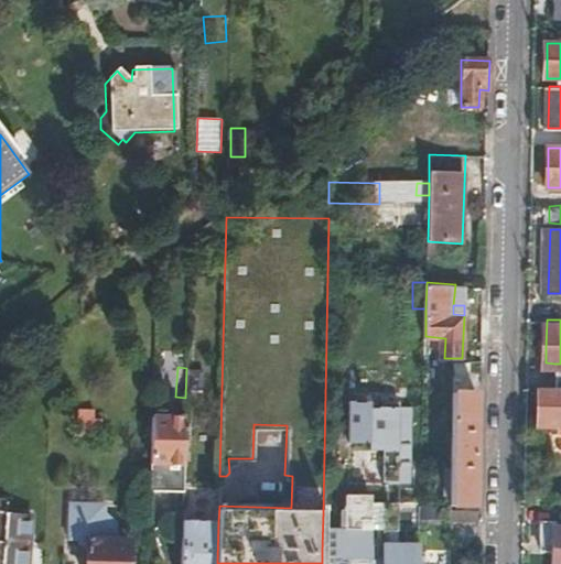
[(472,371),(454,371),(454,393),(471,394),(472,371)]
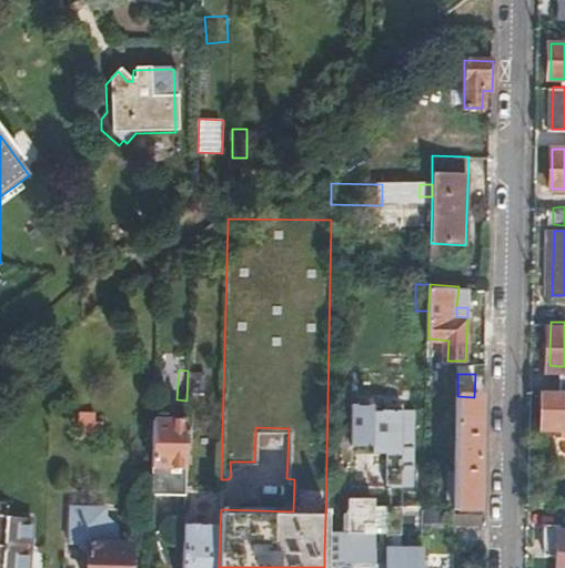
[(550,445),(564,445),(564,387),(558,387),(544,387),(544,428),(550,427),(550,445)]
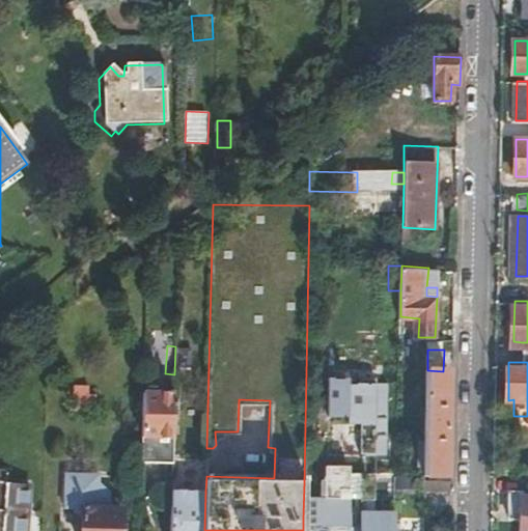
[(348,392),(348,414),(336,414),(336,431),(348,432),(363,432),(362,462),(382,463),(382,448),(387,448),(389,393),(376,393),(377,367),(349,366),(348,392)]
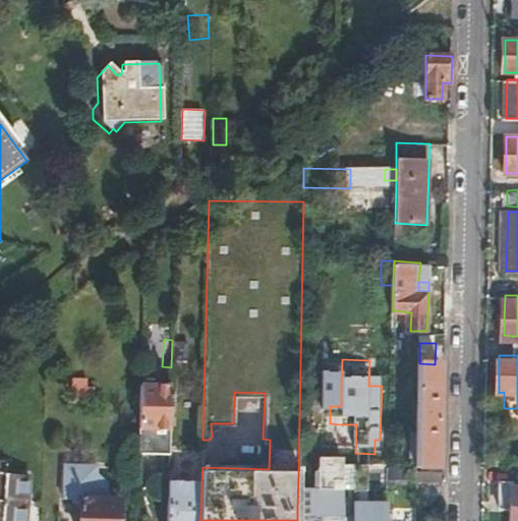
[(419,363),(417,465),(439,466),(442,364),(435,364),(419,363)]
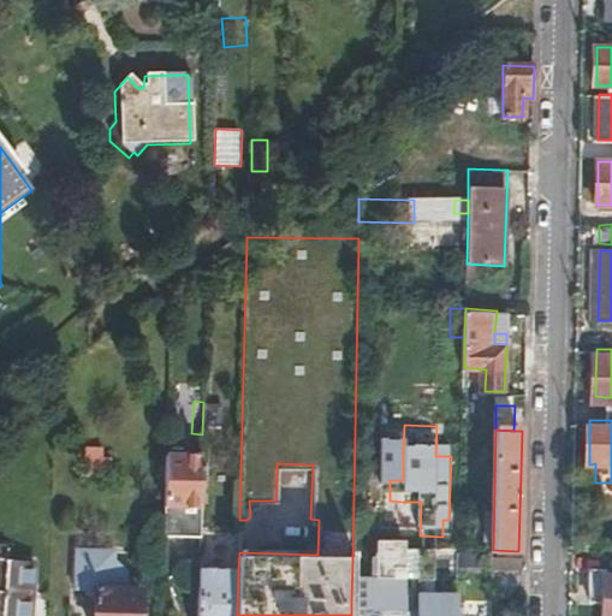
[(88,472),(108,473),(108,452),(100,452),(100,443),(88,442),(88,472)]
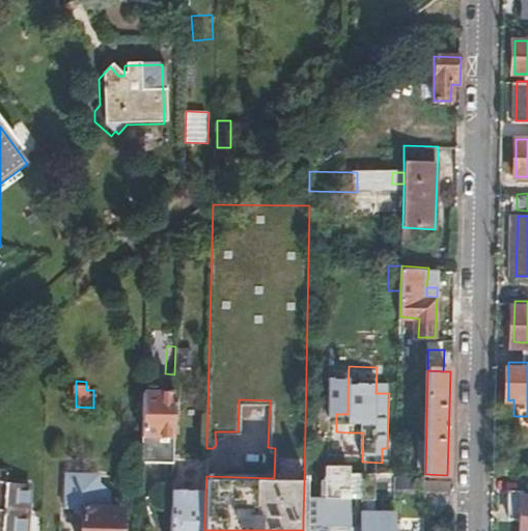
[(336,414),(337,391),(323,391),(322,431),(336,431),(336,414)]
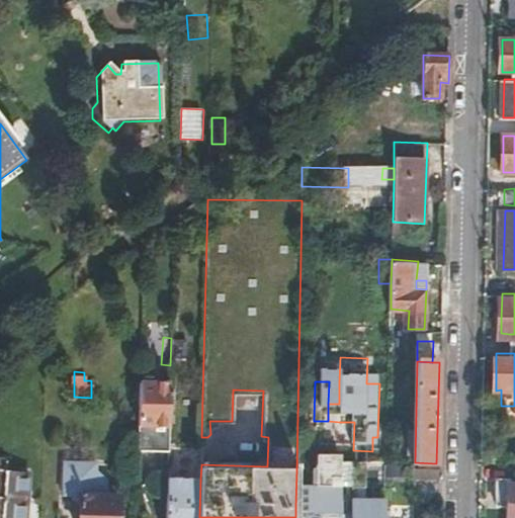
[(339,382),(329,381),(328,404),(339,404),(339,382)]
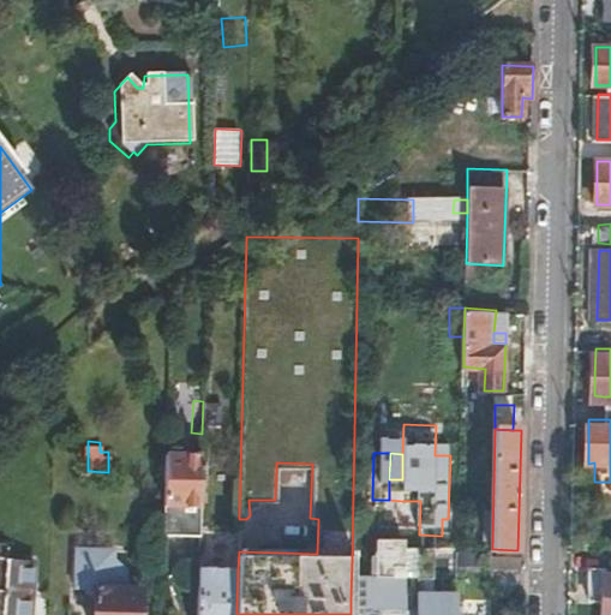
[(202,455),(165,454),(163,505),(201,506),(202,455)]
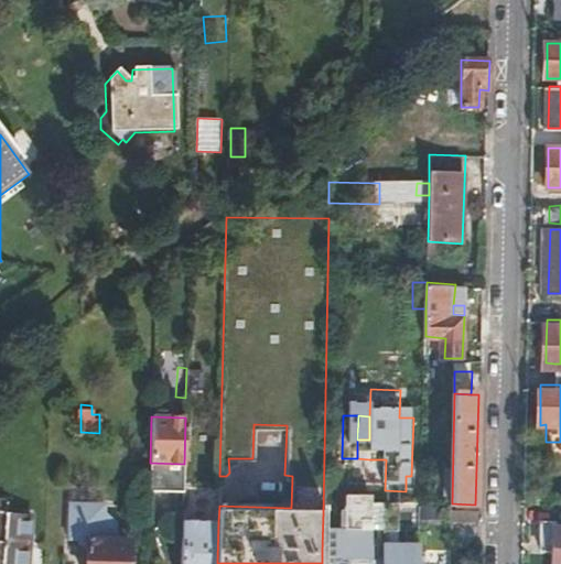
[(560,442),(546,442),(539,442),(539,465),(560,465),(560,442)]
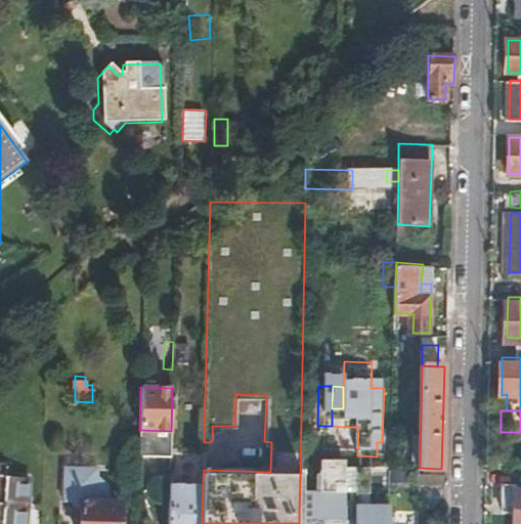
[(358,427),(343,427),(342,455),(357,455),(358,427)]
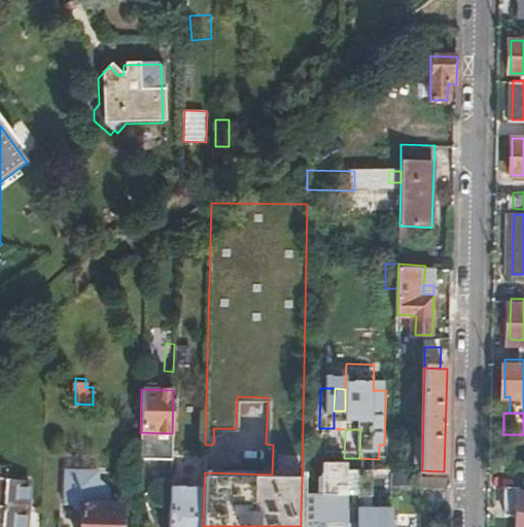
[(85,500),(84,526),(117,526),(118,501),(108,501),(108,484),(97,483),(97,466),(64,465),(63,499),(85,500)]
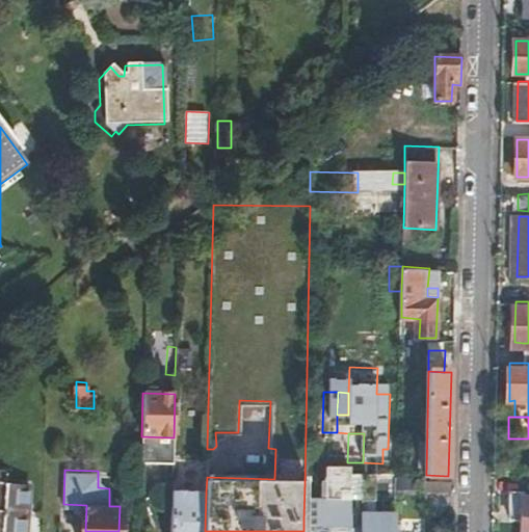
[(376,477),(364,477),(363,502),(376,502),(376,477)]
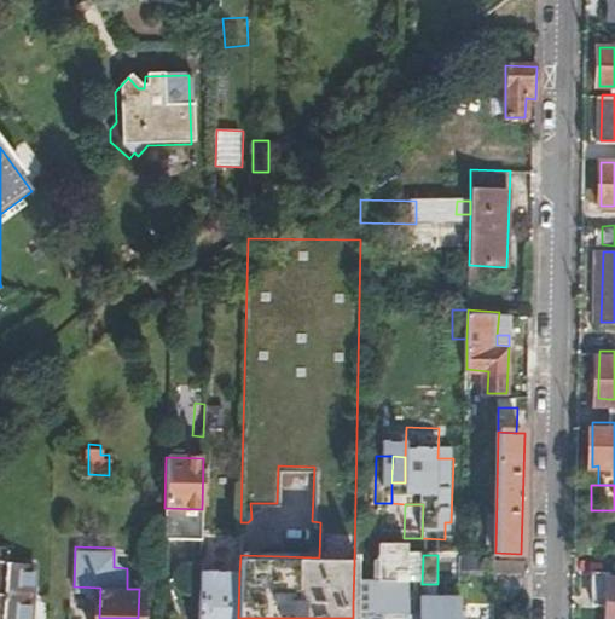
[(528,560),(495,559),(495,571),(528,572),(528,560)]
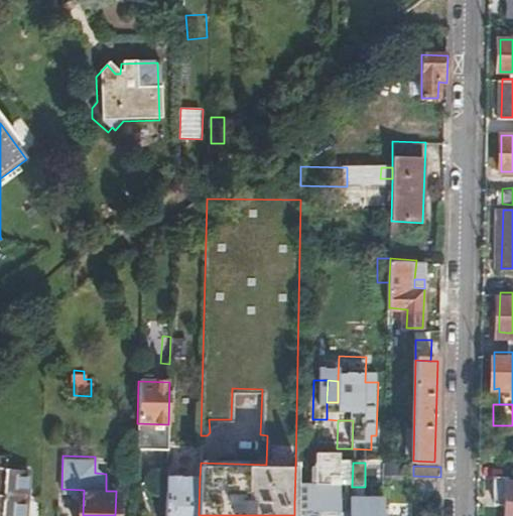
[(0,515),(25,515),(29,470),(0,467),(0,515)]
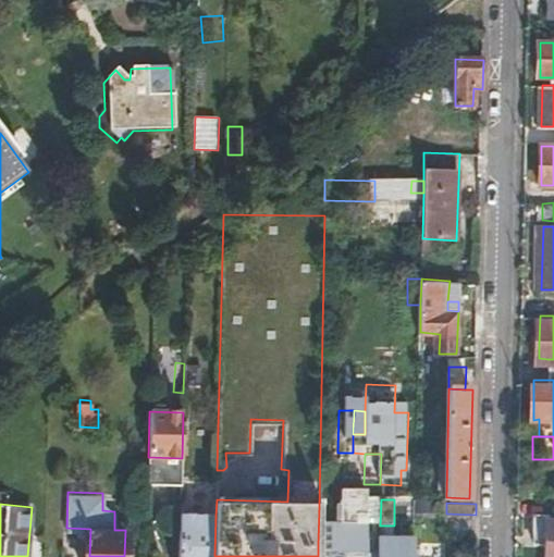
[(333,507),(319,506),(318,544),(332,544),(333,507)]
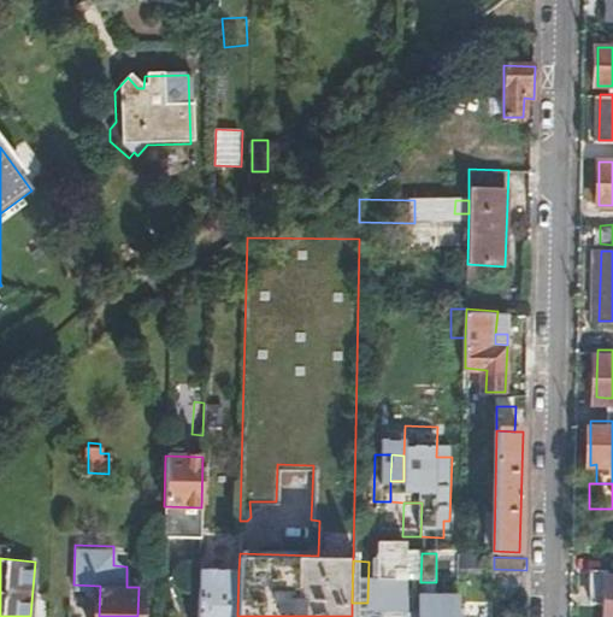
[(198,616),(237,616),(239,570),(200,569),(198,616)]
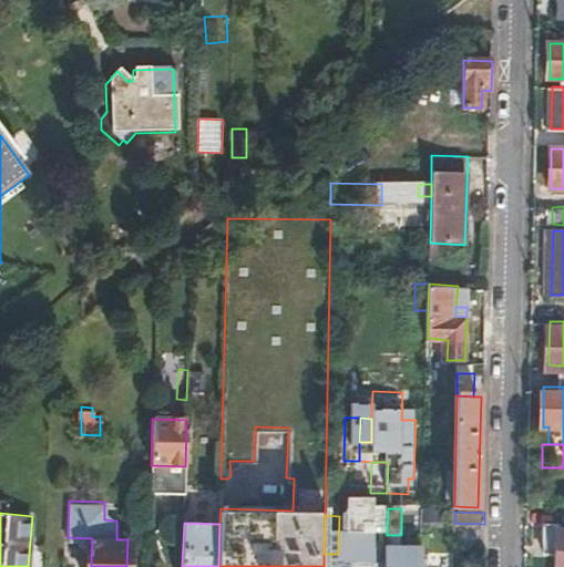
[(484,524),(454,523),(453,543),(484,544),(484,524)]
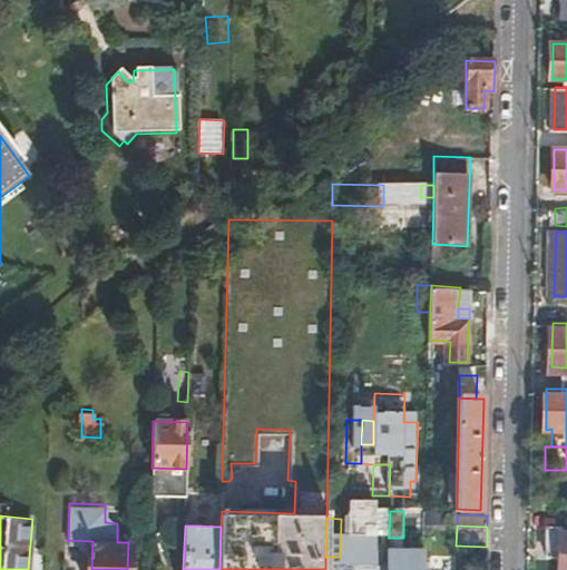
[(566,530),(558,530),(558,539),(550,539),(549,559),(561,559),(561,568),(566,568),(566,530)]
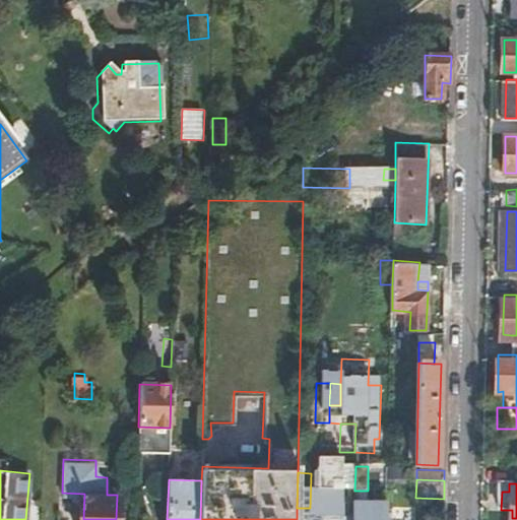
[(309,519),(310,508),(297,508),(297,519),(309,519)]
